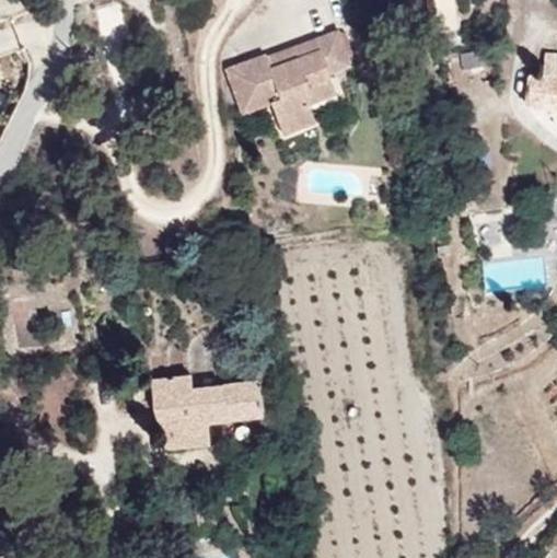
[(336,20),(225,66),(241,117),(267,111),(280,142),(315,127),(310,102),(349,62),(336,20)]
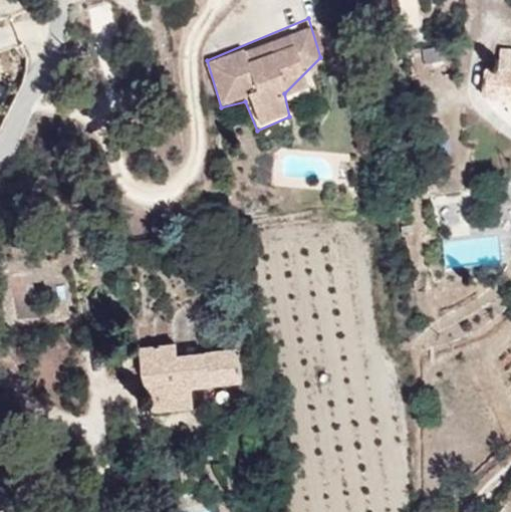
[(438,40),(420,44),(423,60),(442,56),(438,40)]
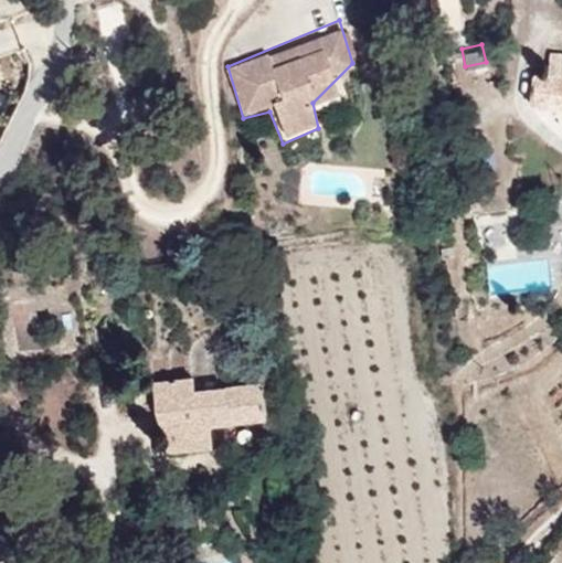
[(561,55),(532,49),(534,102),(561,107),(561,55)]
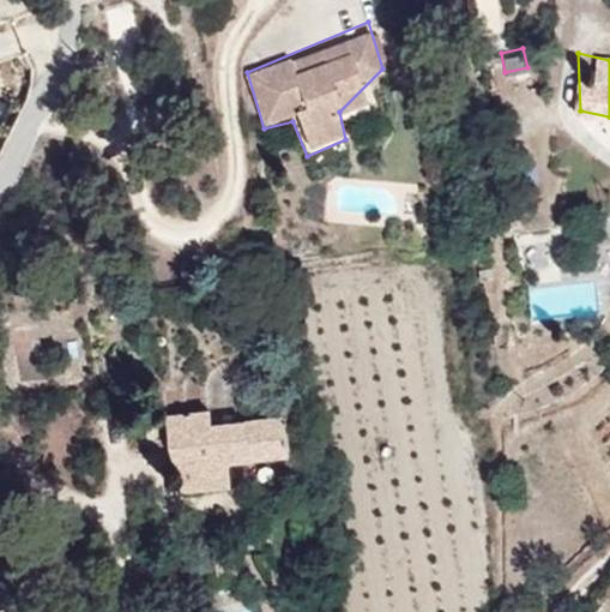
[(525,282),(527,315),(592,310),(591,277),(525,282)]
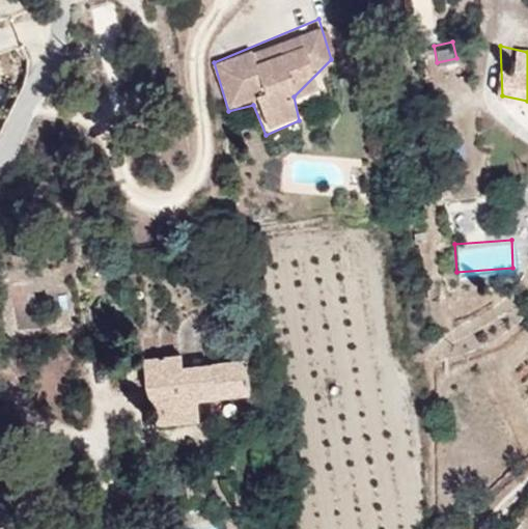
[(147,356),(173,427),(251,405),(248,366),(183,378),(182,357),(147,356)]
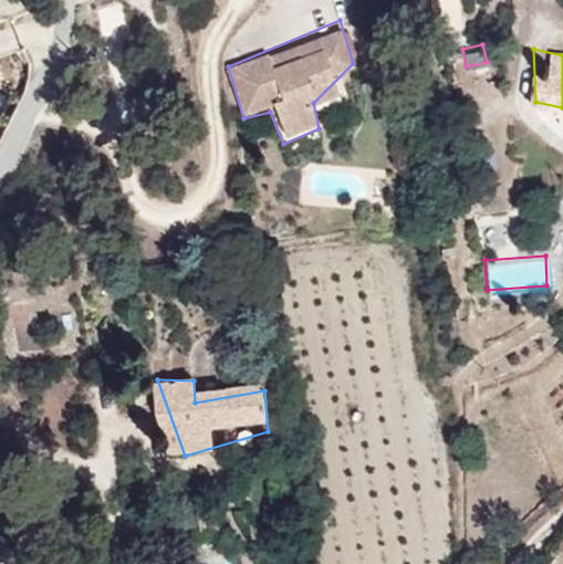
All buildings are outlined.
